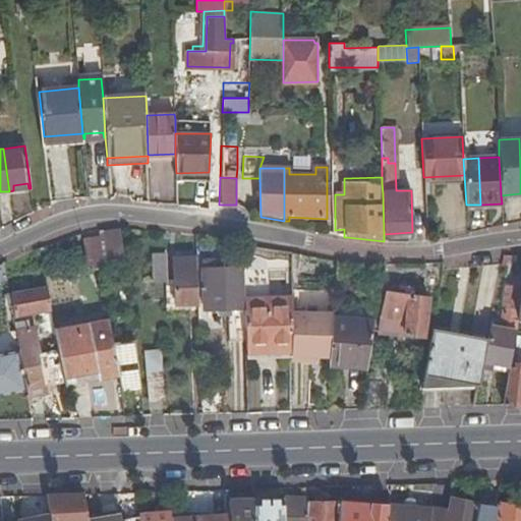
[(108,265),(124,263),(119,228),(119,227),(103,228),(108,265)]
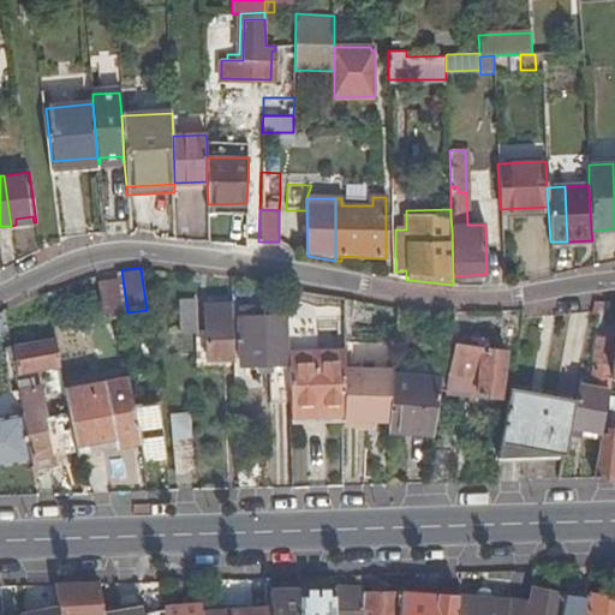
[(105,317),(123,315),(117,278),(100,280),(105,317)]
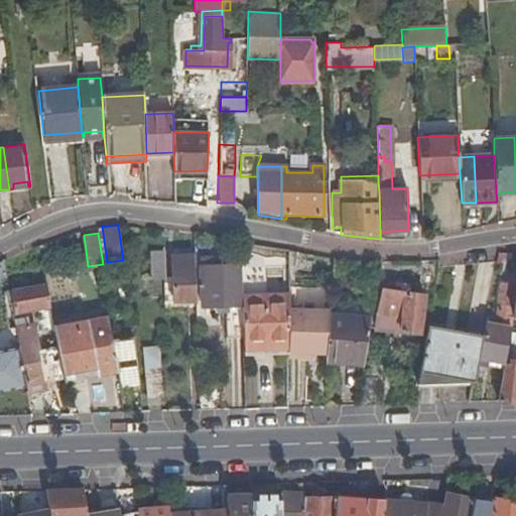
[(163,278),(163,253),(150,253),(150,278),(163,278)]
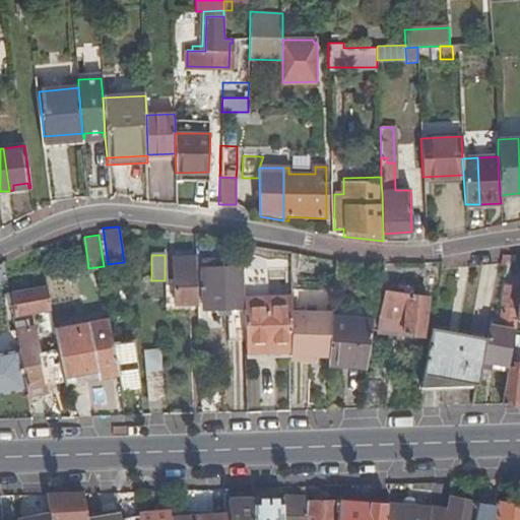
[(198,305),(196,259),(174,260),(175,305),(198,305)]
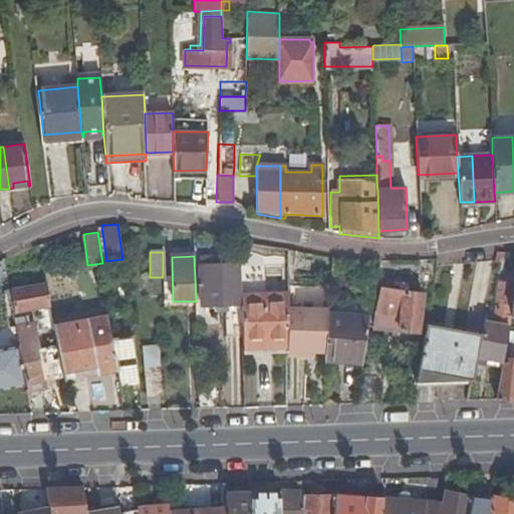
[(225,337),(242,336),(241,295),(240,264),(226,265),(225,256),(200,257),(201,306),(224,305),(225,337)]
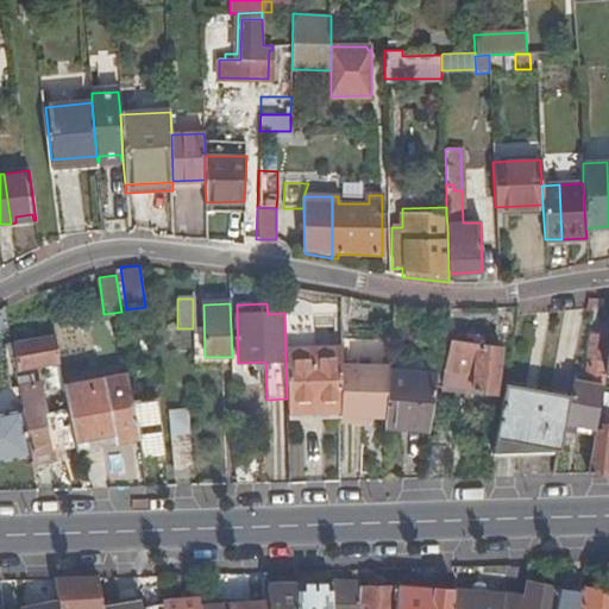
[(463,344),(484,346),(485,336),(465,332),(463,344)]
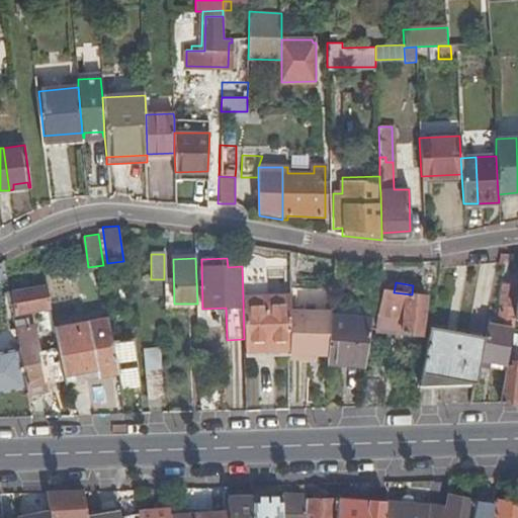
[(480,364),(488,366),(489,359),(507,361),(509,347),(514,317),(517,290),(517,285),(500,285),(498,327),(487,325),(485,337),(480,364)]
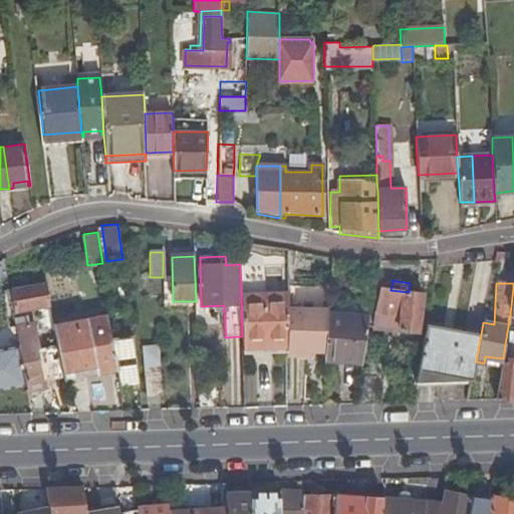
[(15,311),(52,305),(48,284),(11,290),(15,311)]
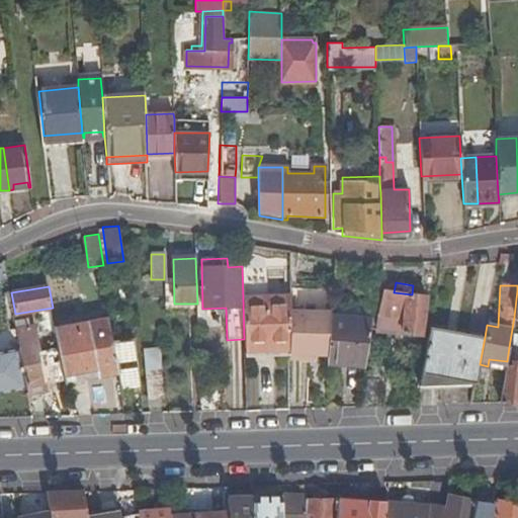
[(384,290),(377,330),(421,334),(425,296),(412,294),(394,292),(384,290)]
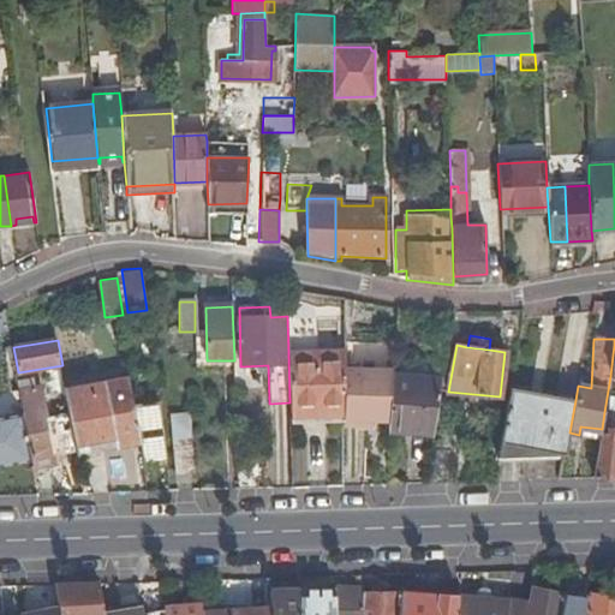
[(290,402),(291,416),(344,415),(345,365),(345,352),(288,353),(290,402)]
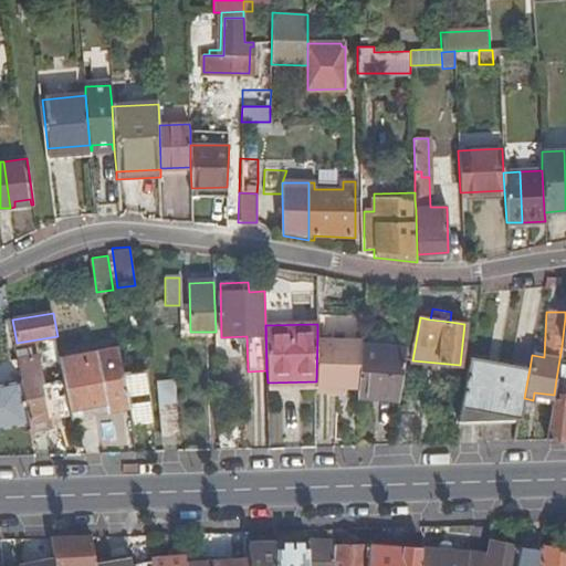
[(363,337),(318,336),(317,336),(316,381),(316,394),(335,392),(335,387),(358,387),(362,352),(363,337)]
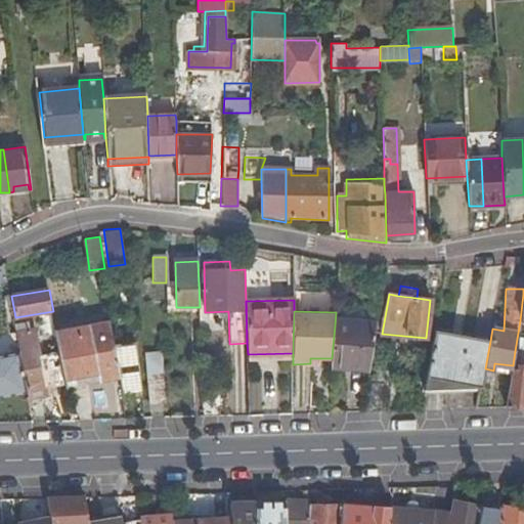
[(100,381),(120,378),(120,376),(111,322),(92,325),(100,381)]
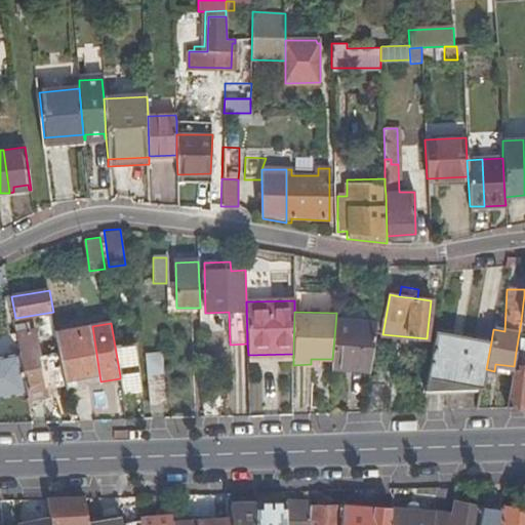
[(56,332),(65,380),(98,374),(99,381),(101,381),(92,326),(56,332)]
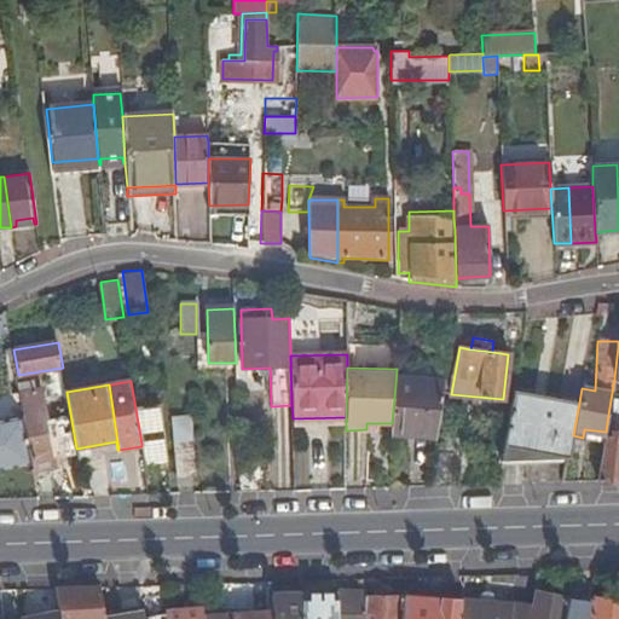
[(392,423),(391,439),(435,445),(444,389),(395,385),(392,423)]
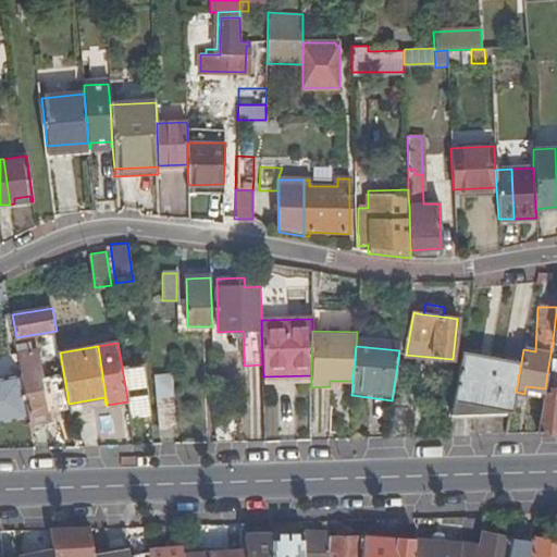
[(29,419),(29,423),(49,420),(36,350),(17,355),(21,376),(29,419)]
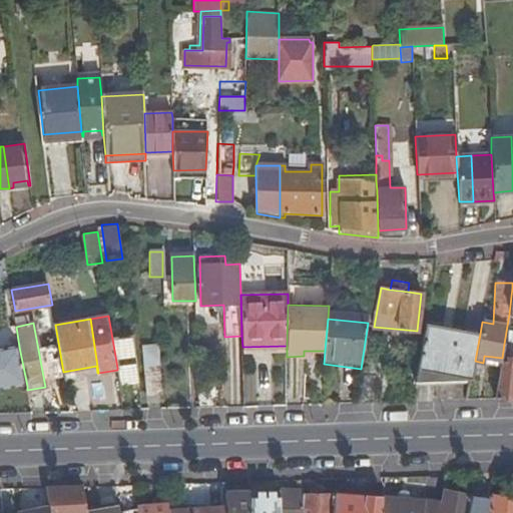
[(480,334),(426,324),(416,380),(436,379),(436,381),(472,380),(475,361),(480,334)]
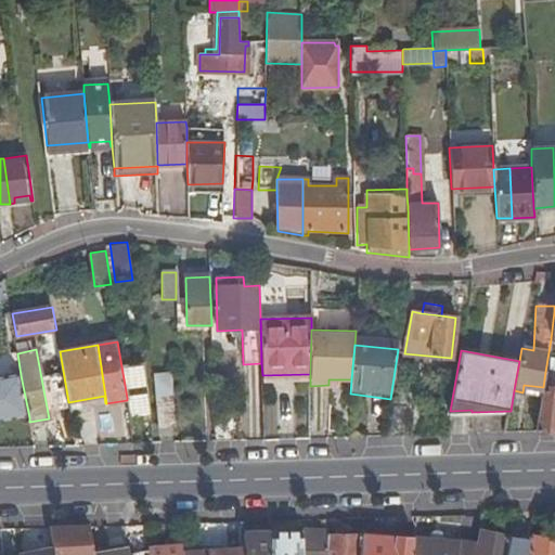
[(136,385),(137,392),(141,391),(142,396),(138,397),(127,398),(127,400),(130,420),(150,416),(142,363),(128,365),(130,386),(136,385)]
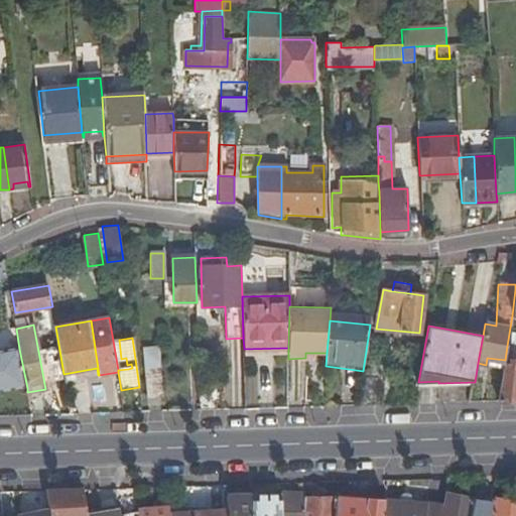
[(505,360),(504,367),(499,401),(515,400),(515,345),(507,346),(505,360)]
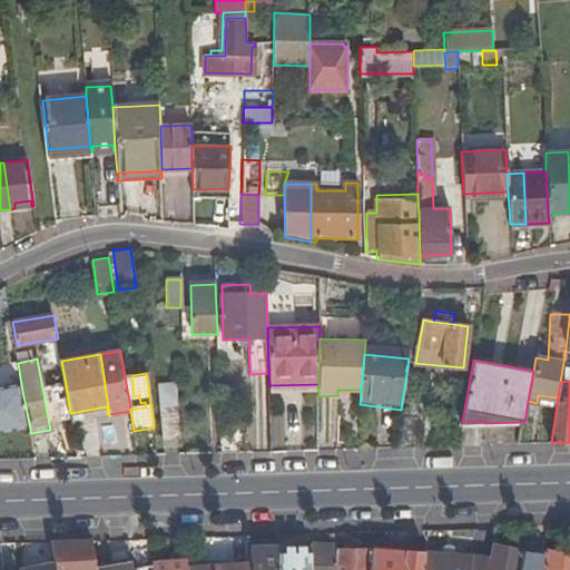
[(172,384),(158,385),(163,441),(176,440),(172,384)]
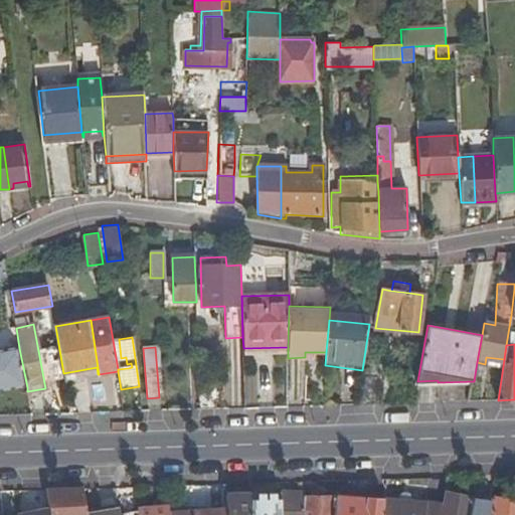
[(0,392),(27,387),(19,348),(0,351),(0,392)]
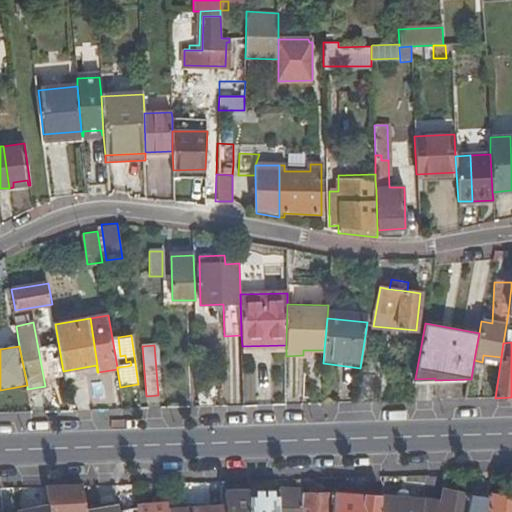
[(483,355),(482,362),(500,364),(501,357),(483,355)]
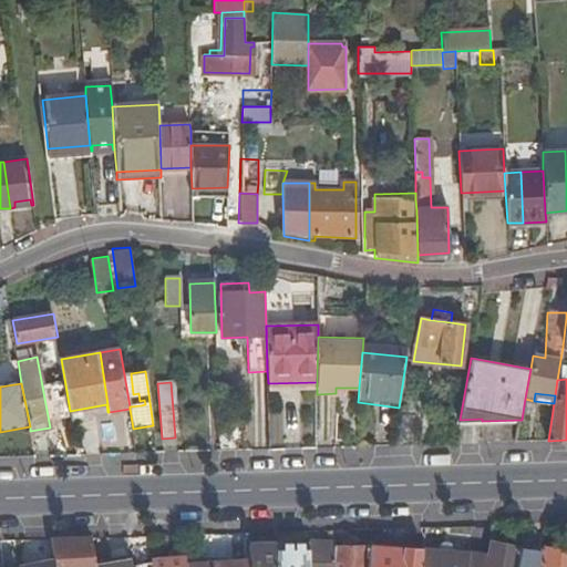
[(237,422),(219,422),(220,452),(238,451),(237,422)]
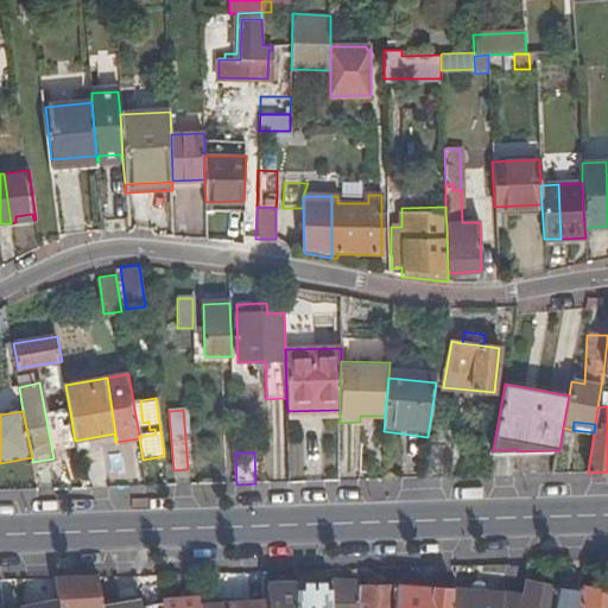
[(61,607),(103,607),(103,606),(99,577),(74,578),(55,578),(59,603),(61,607)]
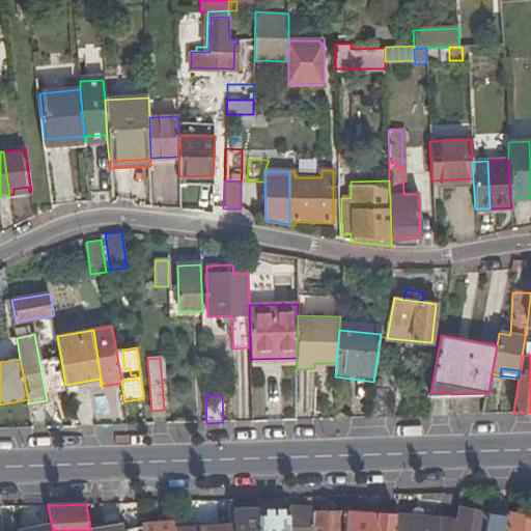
[(483,530),(487,513),(457,507),(455,521),(452,530),(483,530)]
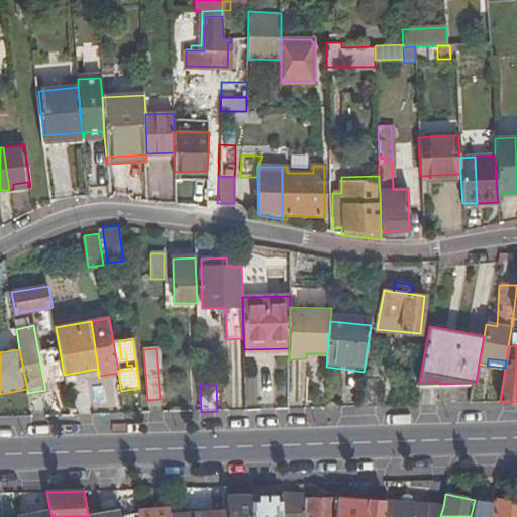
[(304,516),(305,500),(305,495),(282,495),(282,496),(281,516),(304,516)]
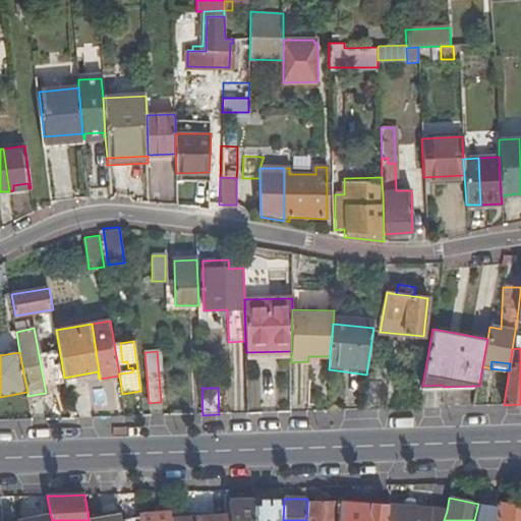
[(253,520),(253,500),(229,500),(230,516),(230,520),(253,520)]
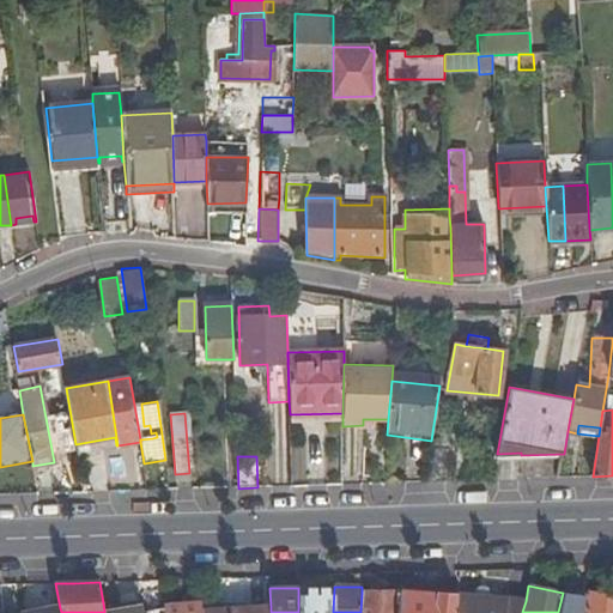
[(298,612),(333,612),(334,588),(298,588),(298,612)]
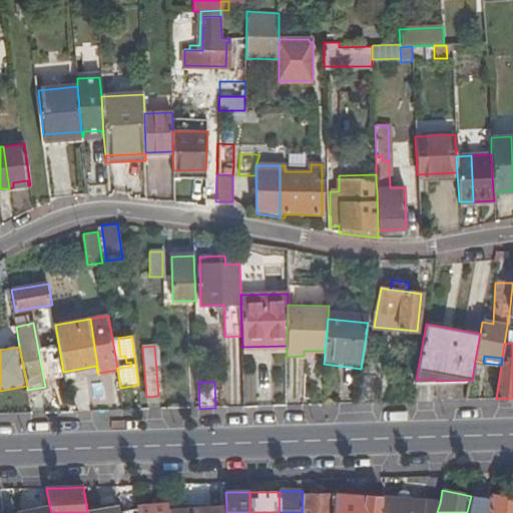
[(302,512),(332,512),(334,495),(303,496),(302,512)]
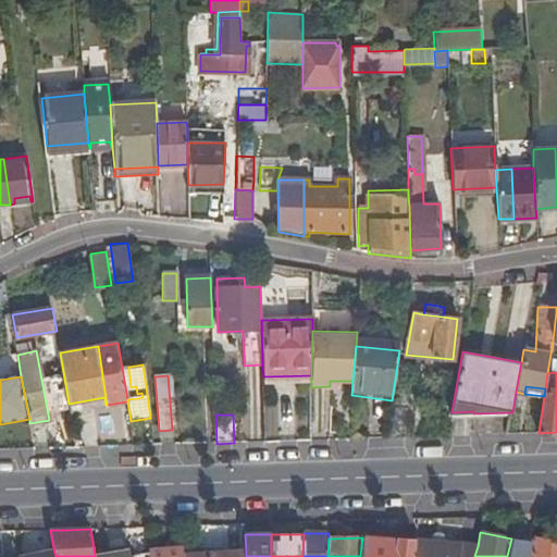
[(412,556),(415,541),(362,537),(360,556),(412,556)]
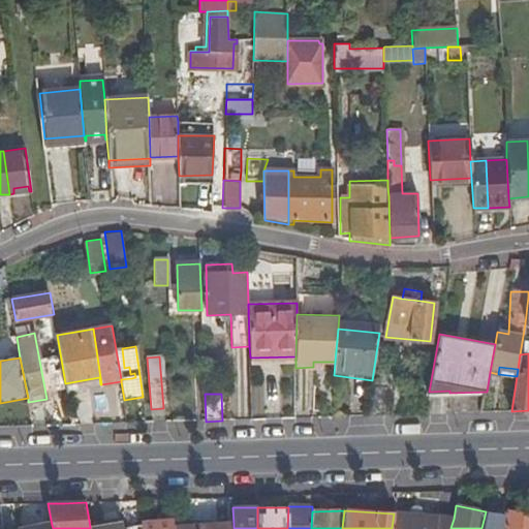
[(528,528),(528,514),(504,510),(503,515),(486,511),(481,528),(528,528)]
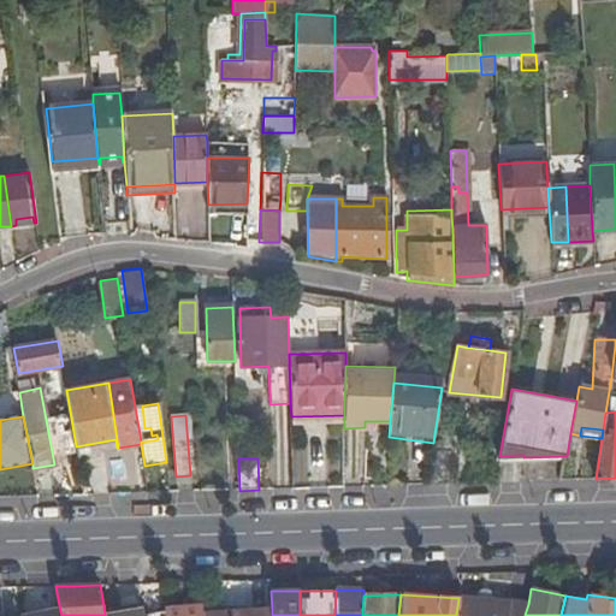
[(525,615),(528,604),(458,598),(456,615),(525,615)]
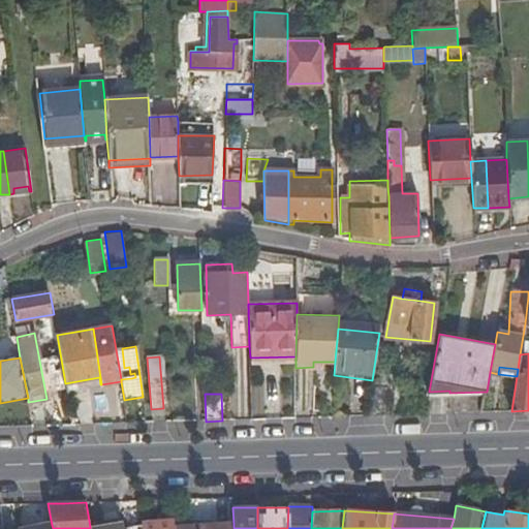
[(142,528),(174,528),(174,527),(174,520),(141,523),(142,525),(142,528)]
